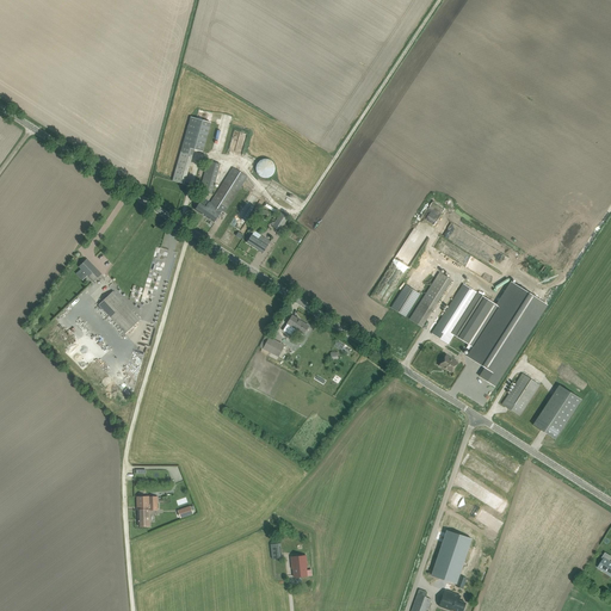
[(191,117),(180,152),(173,180),(185,184),(192,155),(195,149),(203,152),(211,123),(191,117)]
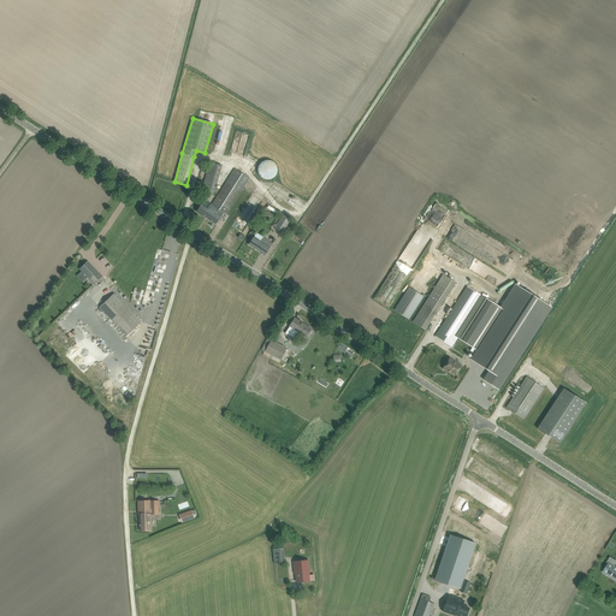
[(202,191),(214,195),(219,176),(223,165),(211,161),(202,191)]
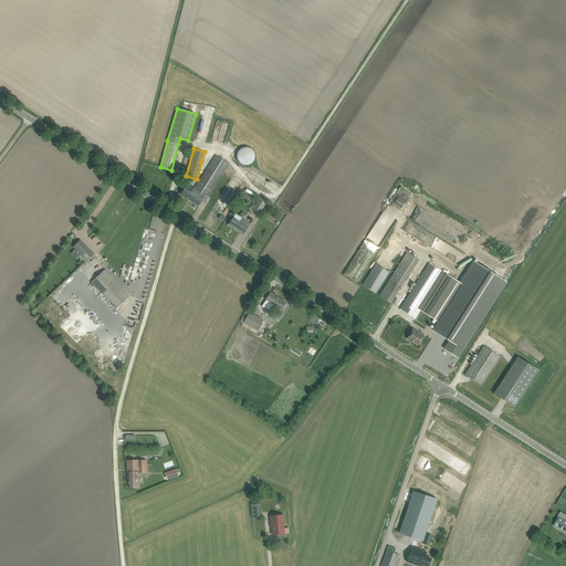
[(253,164),(253,148),(238,148),(238,164),(253,164)]
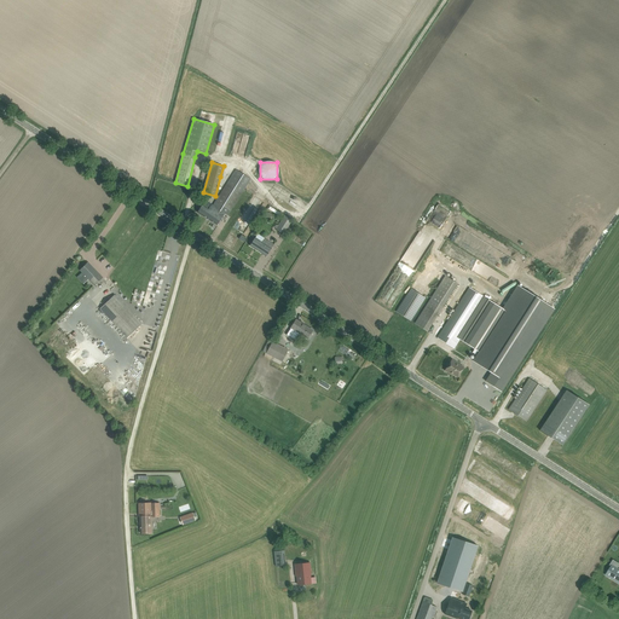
[(214,207),(207,219),(218,225),(225,213),(227,215),(241,195),(242,196),(244,194),(242,192),(250,179),(236,169),(213,206),(214,207)]
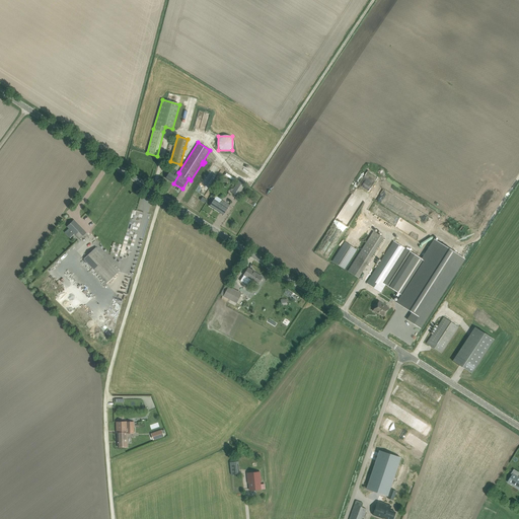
[(166,178),(173,183),(179,173),(178,172),(177,171),(175,175),(170,171),(166,178)]
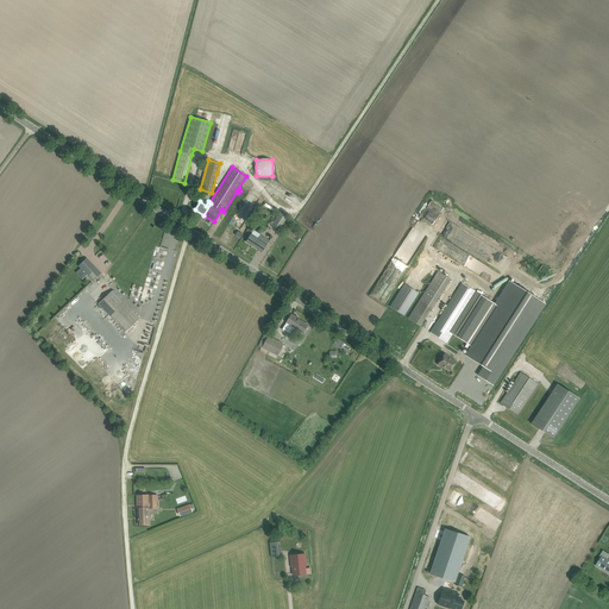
[(271,226),(280,231),(288,217),(281,212),(271,226)]
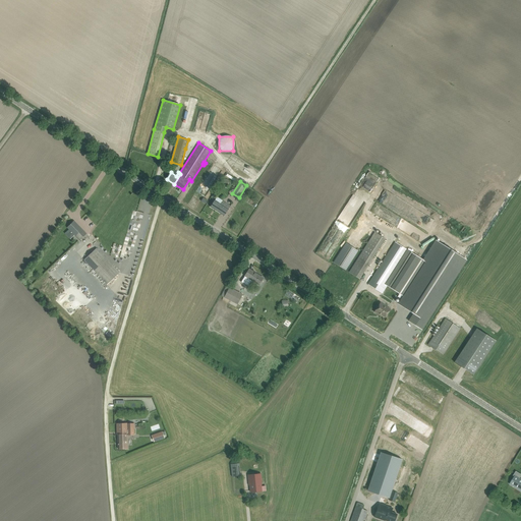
[(211,207),(224,216),(227,212),(231,206),(223,200),(221,204),(215,200),(213,203),(211,207)]
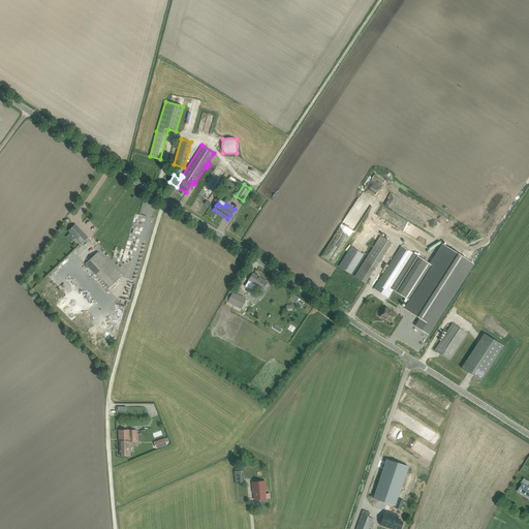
[(68,230),(82,244),(88,238),(84,234),(75,224),(68,230)]
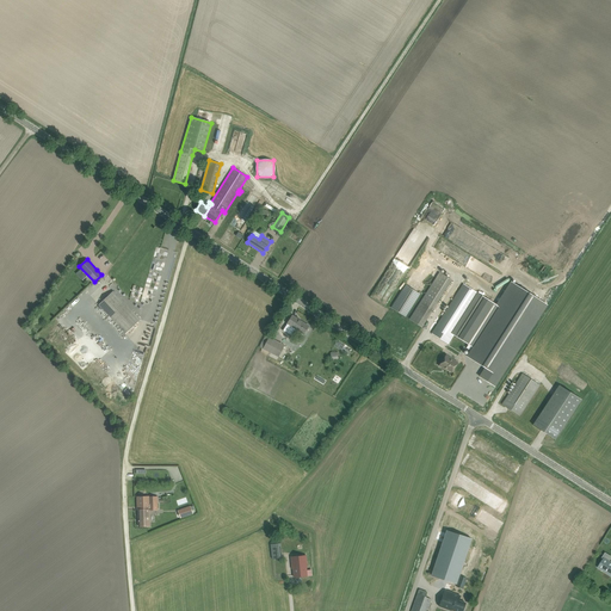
[(420,259),(390,308),(406,318),(436,270),(420,259)]
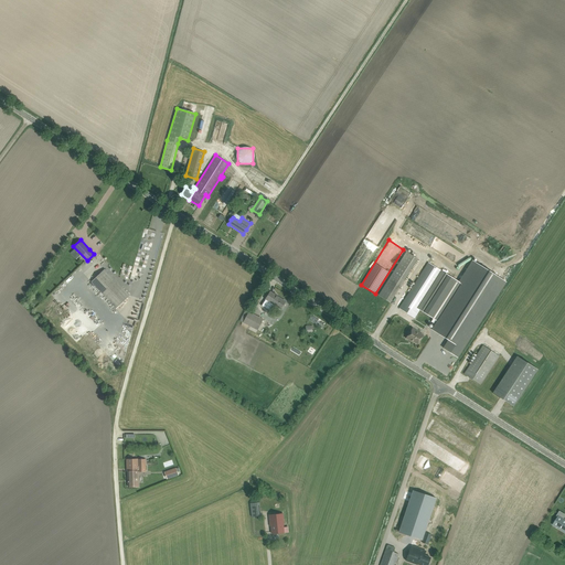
[(393,273),(404,280),(417,259),(406,252),(393,273)]
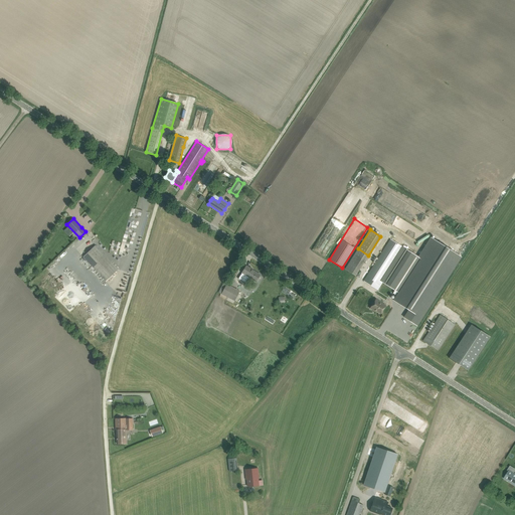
[(389,287),(394,291),(393,294),(395,295),(393,300),(409,310),(404,317),(416,325),(461,256),(431,237),(417,256),(413,254),(411,252),(389,287)]
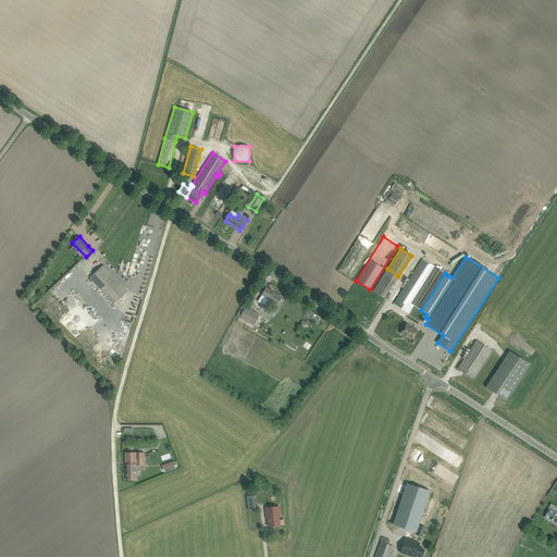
[(422,259),(394,304),(408,313),(413,306),(437,269),(422,259)]
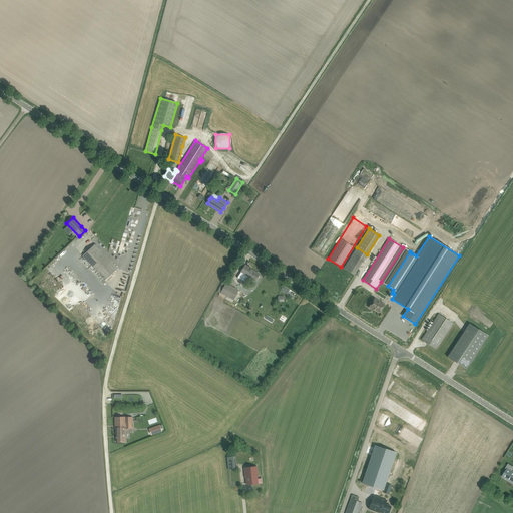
[(83,255),(105,280),(117,269),(95,244),(83,255)]
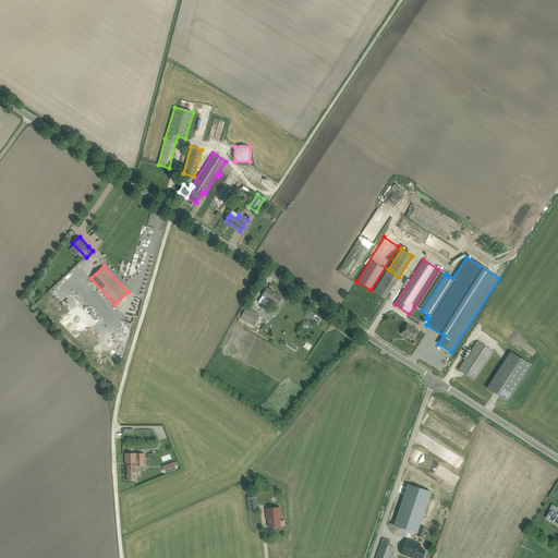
[(438,269),(414,306),(422,311),(446,274),(438,269)]
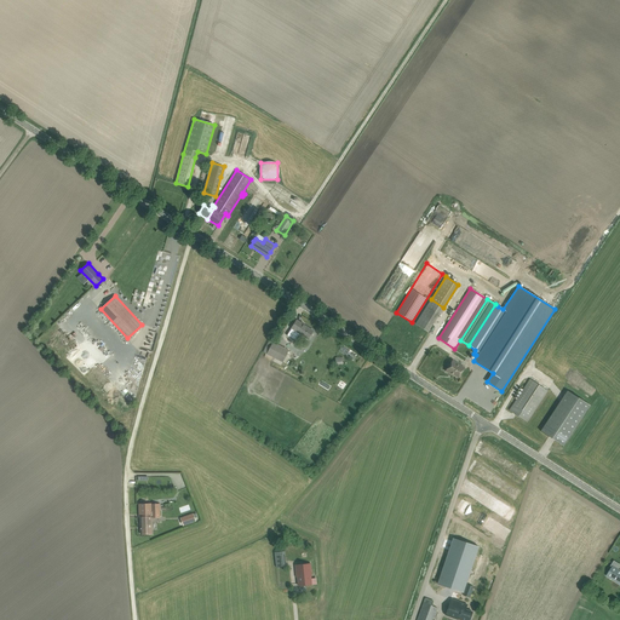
[(292,328),(287,336),(296,342),(300,334),(308,339),(314,331),(297,320),(292,328)]
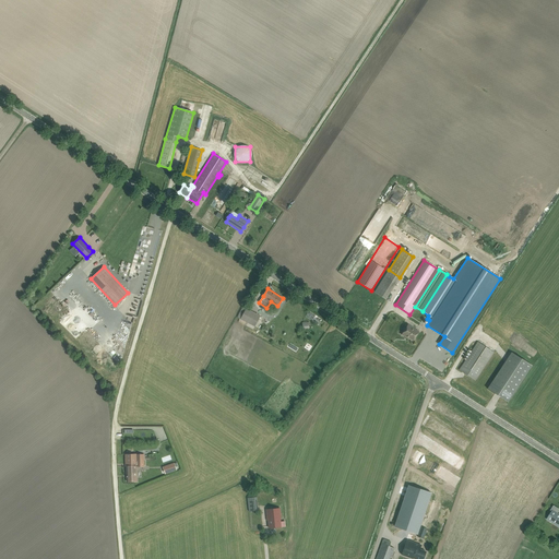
[(377,288),(375,293),(385,299),(389,296),(377,288)]
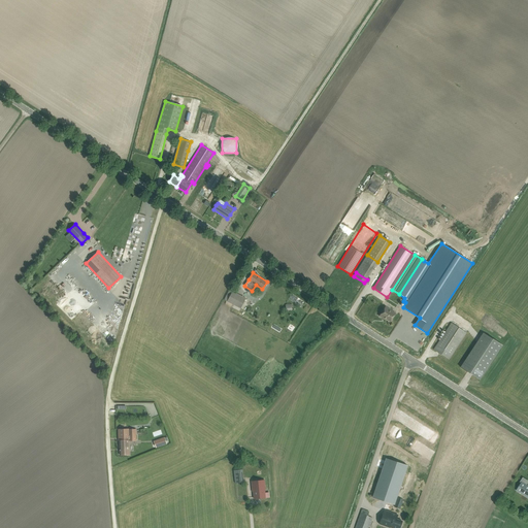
[(126,299),(129,300),(133,283),(125,281),(120,301),(125,303),(126,299)]
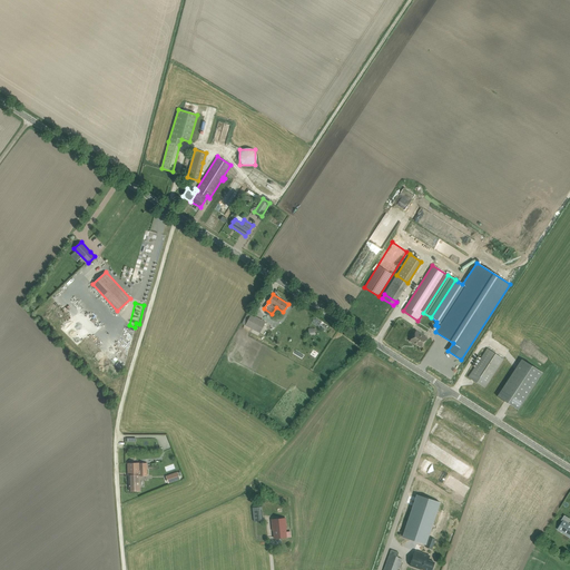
[(245,325),(259,333),(266,322),(251,314),(245,325)]
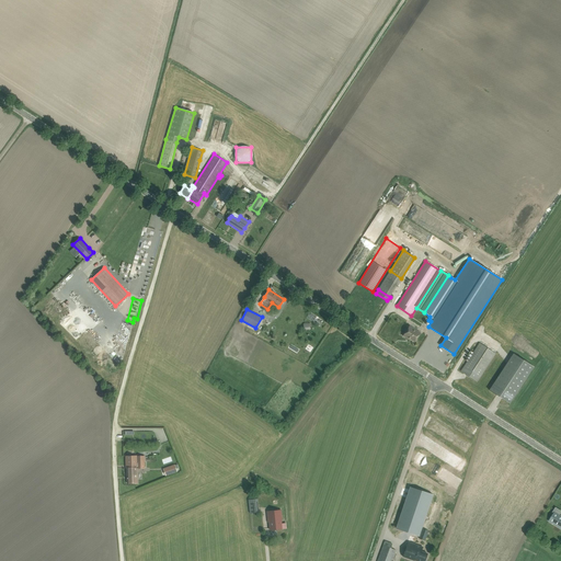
[(403,335),(408,339),(408,338),(414,342),(421,333),(410,325),(403,335)]
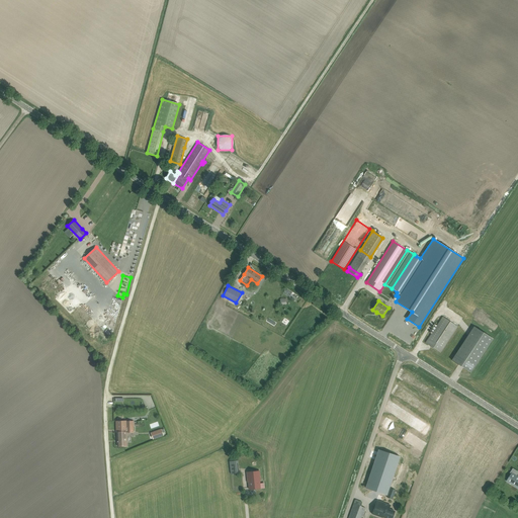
[(426,343),(440,352),(457,326),(443,317),(426,343)]
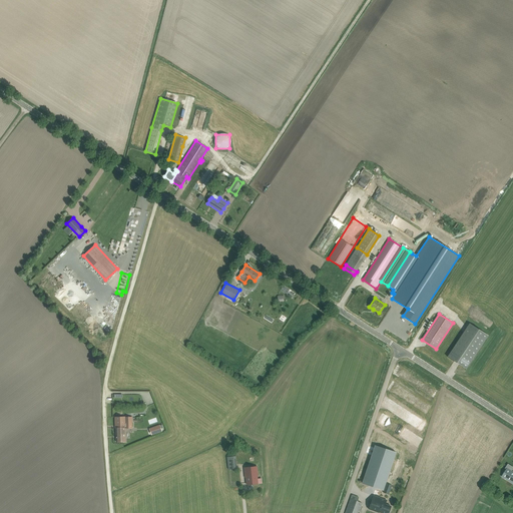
[(488,336),(470,324),(448,357),(466,369),(488,336)]
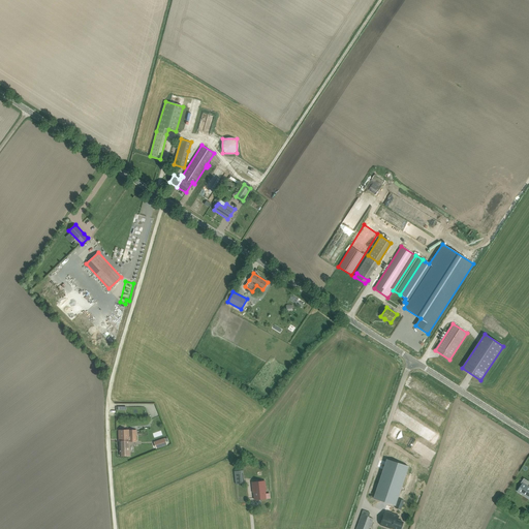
[(129,446),(129,441),(136,441),(136,430),(119,430),(119,441),(120,441),(120,456),(129,456),(129,446)]
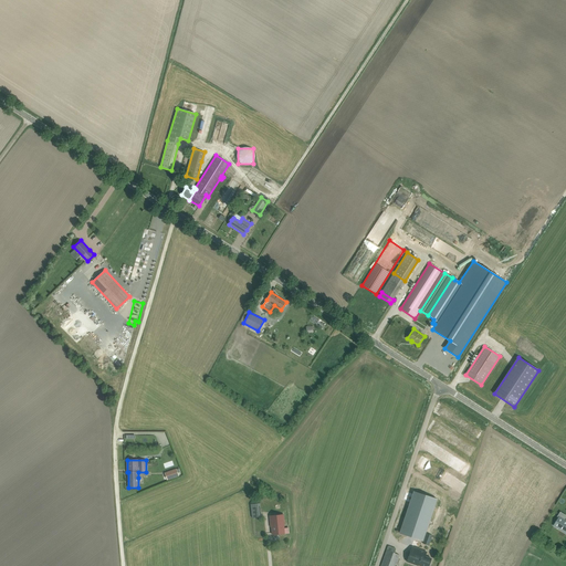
[(176,469),(165,472),(168,480),(179,477),(178,473),(177,470),(176,469)]
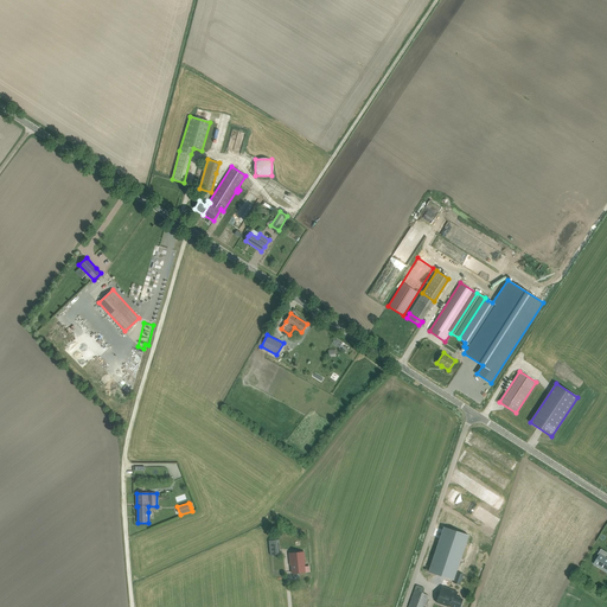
[(443,526),(428,572),(453,580),(468,535),(443,526)]
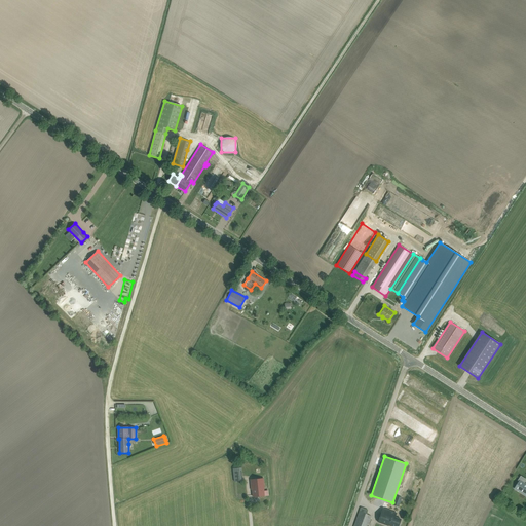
[(232,468),(234,481),(242,480),(240,467),(232,468)]
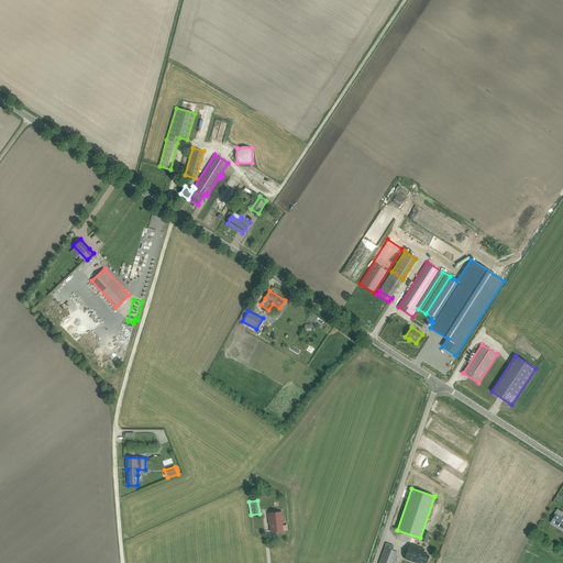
[(286,521),(283,521),(282,511),(268,514),(269,525),(271,525),(271,532),(283,531),(296,529),(294,510),(285,511),(286,521)]
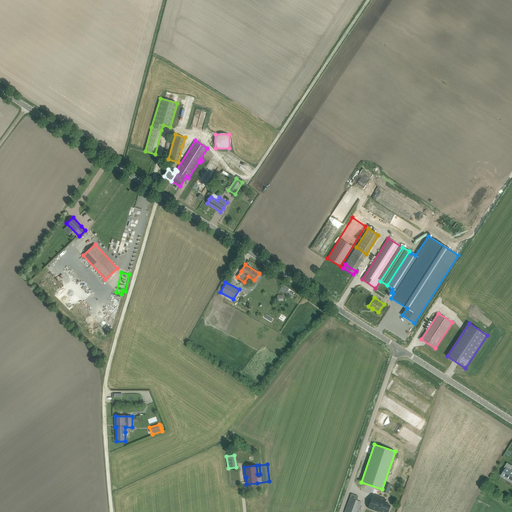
[(506,467),(501,476),(511,482),(511,471),(511,470),(506,467)]
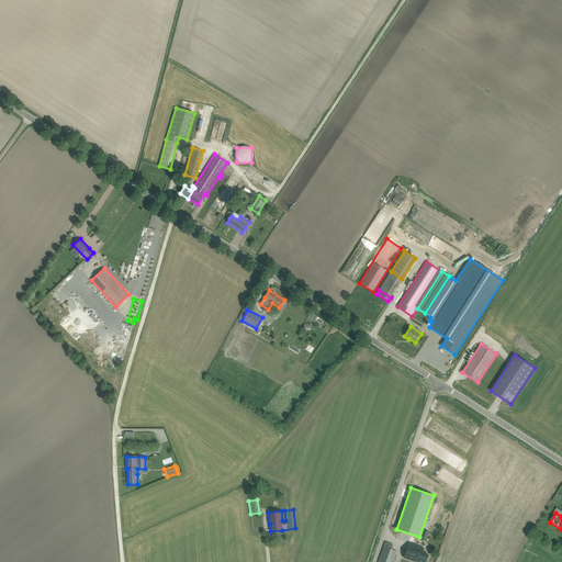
[(420,539),(426,541),(429,531),(424,529),(420,539)]
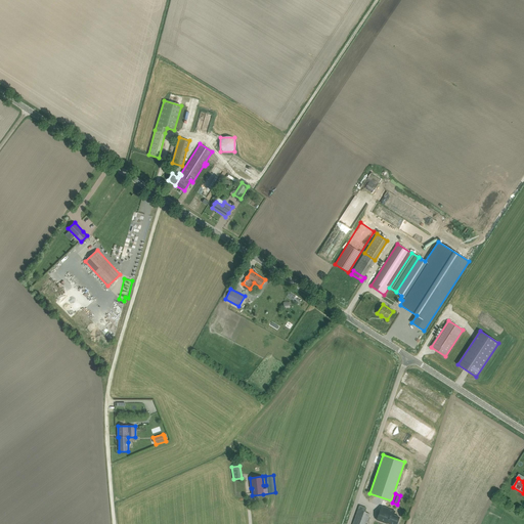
[(364,512),(366,508),(359,506),(352,523),(365,523),(369,514),(364,512)]
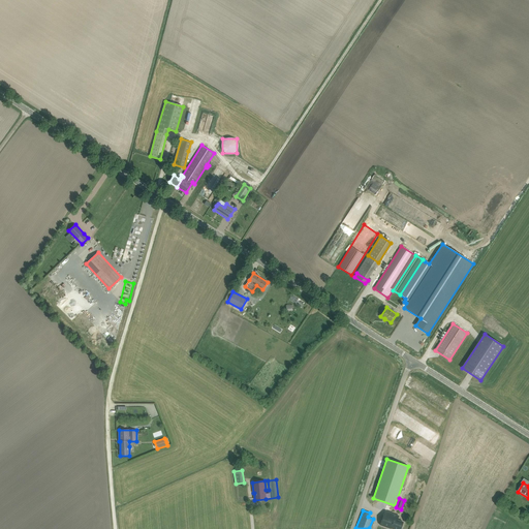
[(385,511),(380,525),(391,528),(393,528),(400,528),(403,522),(397,520),(399,516),(385,511)]
